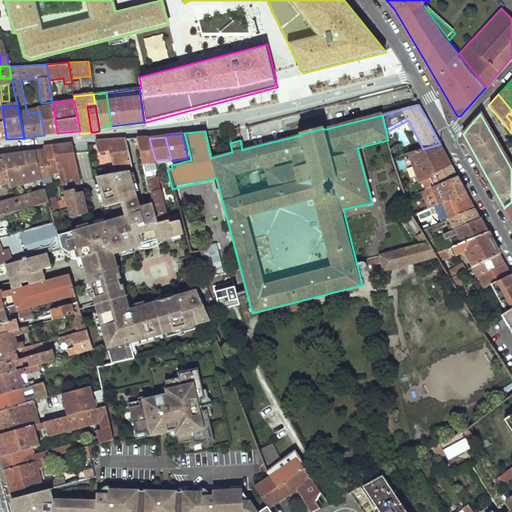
[(149,138),(137,139),(145,171),(157,168),(155,160),(149,138)]
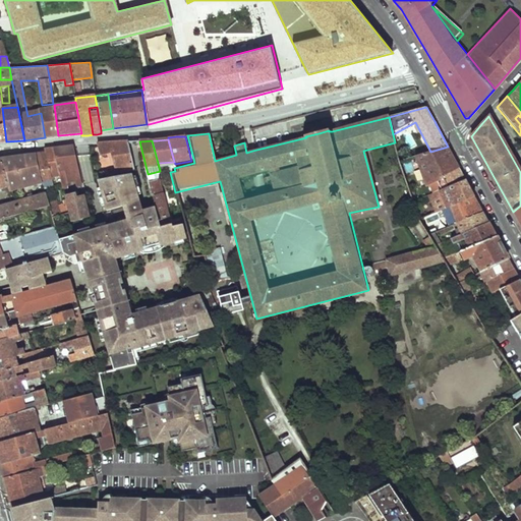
[(97,143),(101,158),(112,158),(115,171),(134,168),(129,141),(113,142),(97,143)]
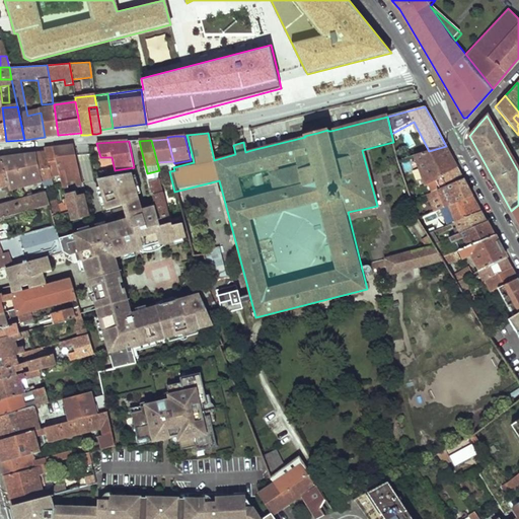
[(64,146),(55,147),(61,172),(65,187),(70,186),(70,179),(75,178),(77,184),(82,183),(73,145),(64,146)]
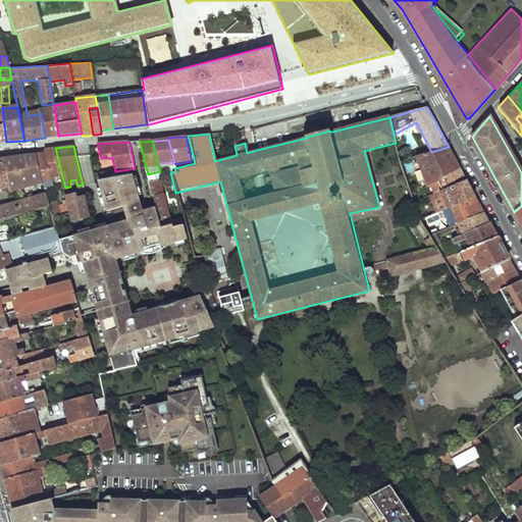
[(427,186),(442,179),(447,189),(467,180),(449,147),(431,152),(418,156),(427,186)]
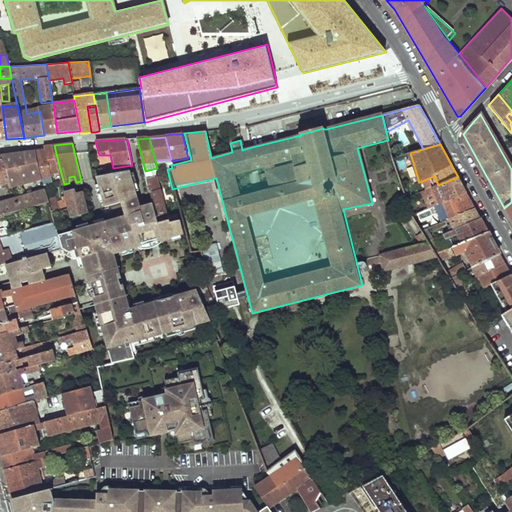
[(44,146),(45,150),(51,172),(60,170),(54,145),(49,146),(44,146)]
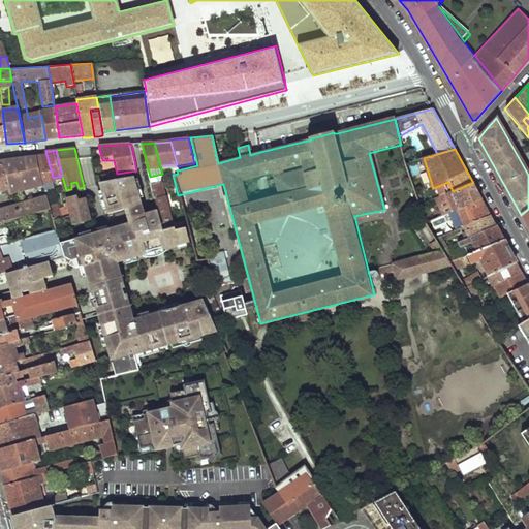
[(41,156),(37,156),(45,188),(45,191),(56,189),(53,178),(47,155),(41,156)]
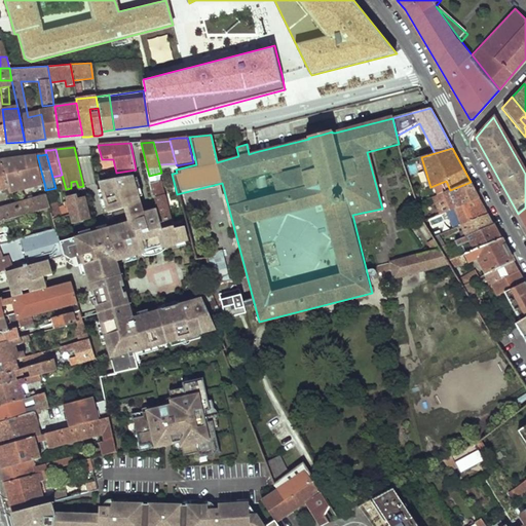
[(20,157),(1,160),(9,192),(11,197),(45,187),(37,155),(20,157)]
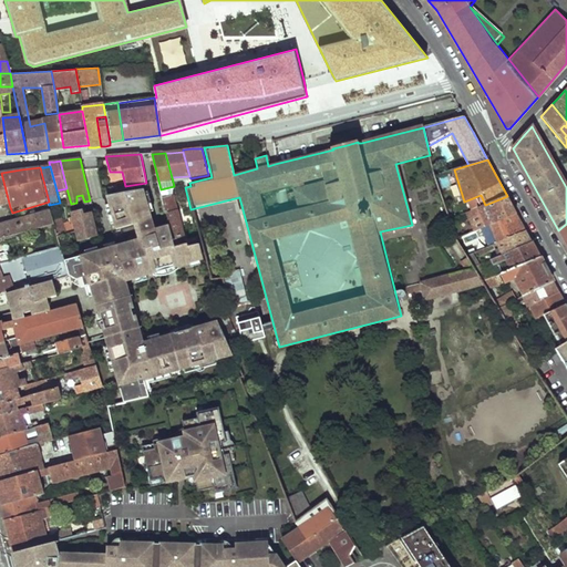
[(0,172),(0,208),(10,207),(1,173),(0,172)]
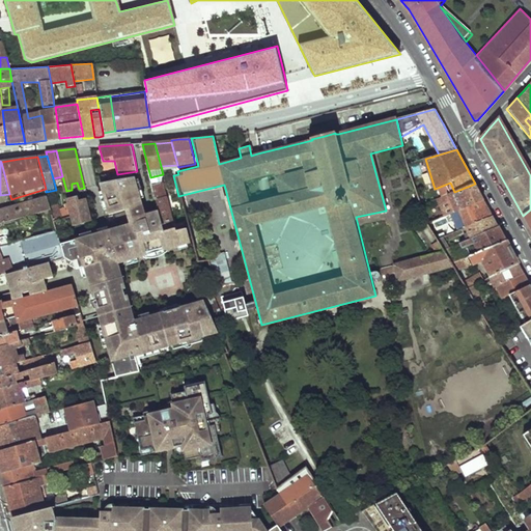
[(82,238),(61,243),(64,256),(67,266),(81,274),(87,272),(89,280),(93,297),(98,310),(102,325),(108,346),(117,378),(146,370),(145,366),(142,357),(163,351),(174,346),(188,343),(194,341),(204,338),(221,333),(215,320),(212,311),(207,300),(188,306),(164,313),(155,316),(143,319),(136,322),(120,268),(128,266),(138,262),(148,259),(172,252),(192,247),(187,227),(178,229),(178,228),(164,231),(161,222),(159,214),(146,217),(134,175),(104,182),(107,192),(103,193),(107,208),(113,229),(110,229),(100,232),(92,234),(82,238)]
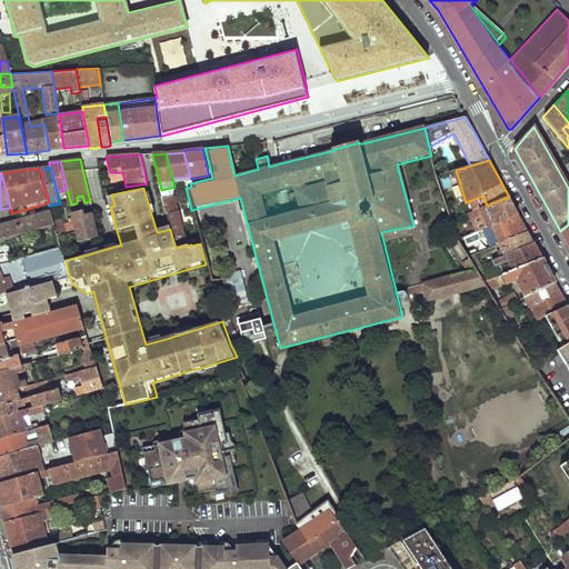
[(163,199),(167,213),(178,211),(175,197),(163,199)]
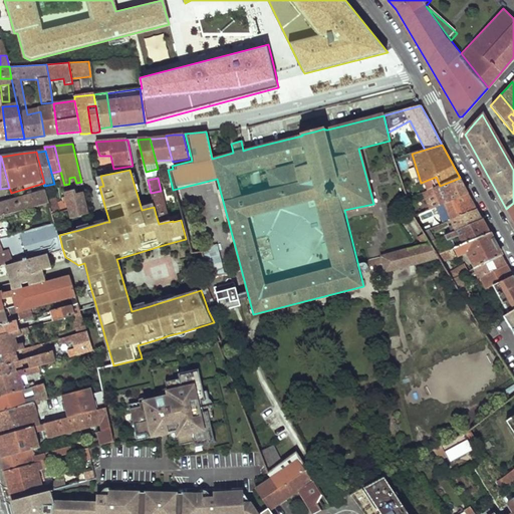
[(430,210),(440,206),(469,194),(460,178),(440,186),(434,189),(433,190),(428,192),(423,194),(430,210)]
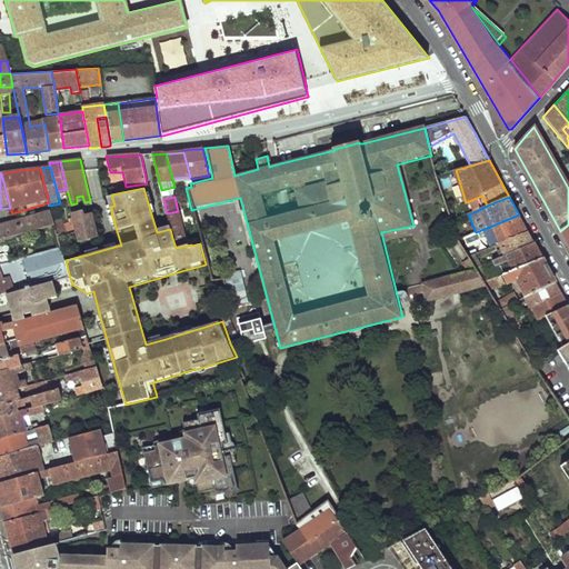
[(110,207),(109,203),(105,205),(110,225),(115,223),(110,207)]
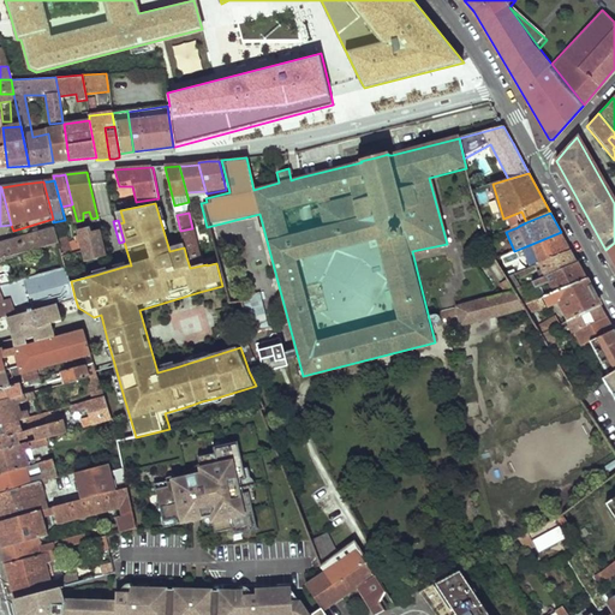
[(83,226),(78,227),(85,260),(106,255),(100,233),(89,234),(88,227),(83,227),(83,226)]
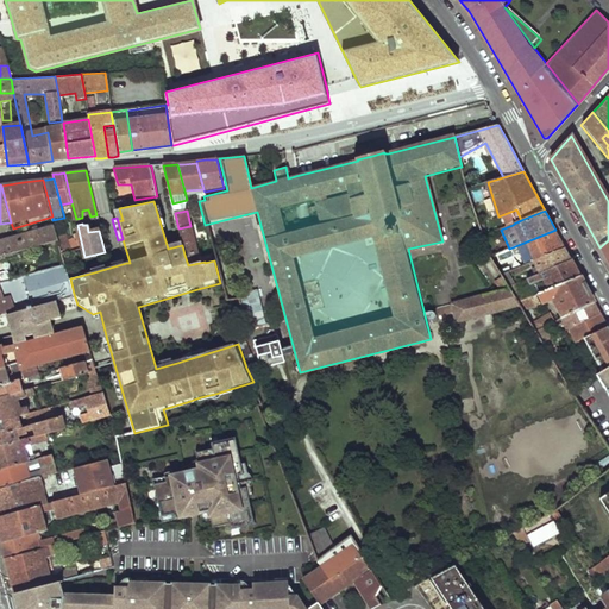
[(179,228),(182,245),(184,255),(196,252),(190,226),(179,228)]
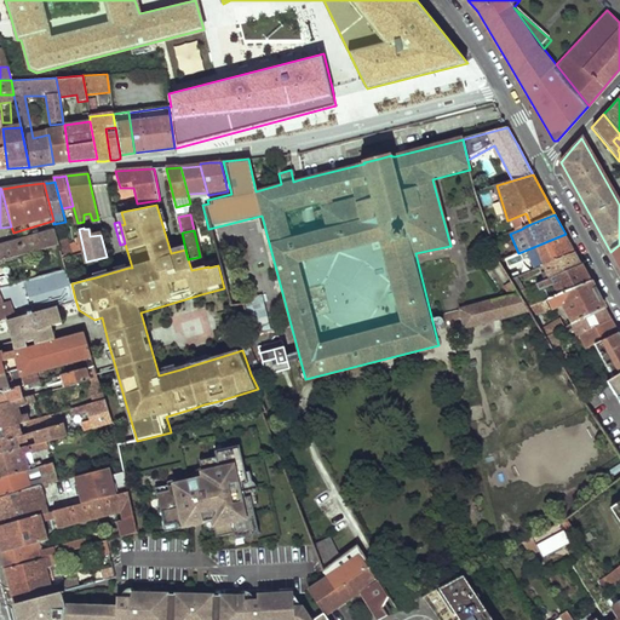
[(21,242),(23,256),(59,245),(58,241),(56,234),(21,242)]
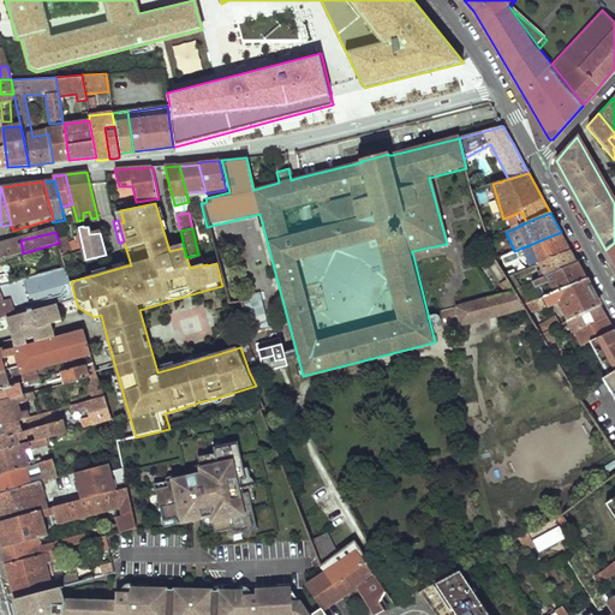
[(572,251),(561,232),(526,246),(535,267),(537,266),(572,251)]
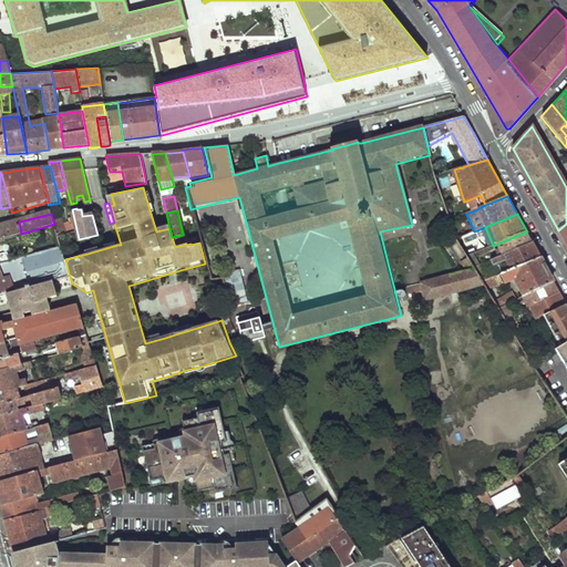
[(55,227),(65,225),(64,218),(53,220),(54,224),(55,227)]
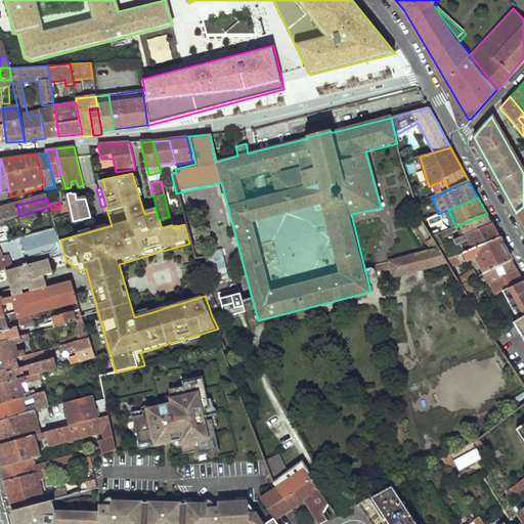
[(0,221),(19,216),(17,205),(0,209),(0,221)]
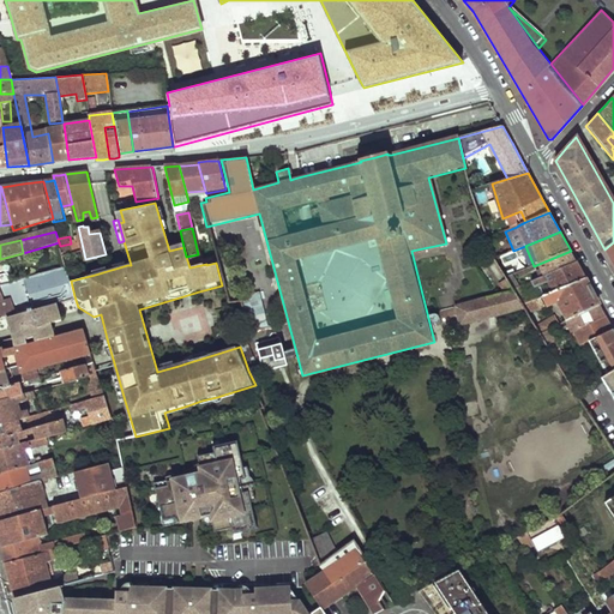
[(211,245),(202,247),(205,260),(215,258),(211,245)]
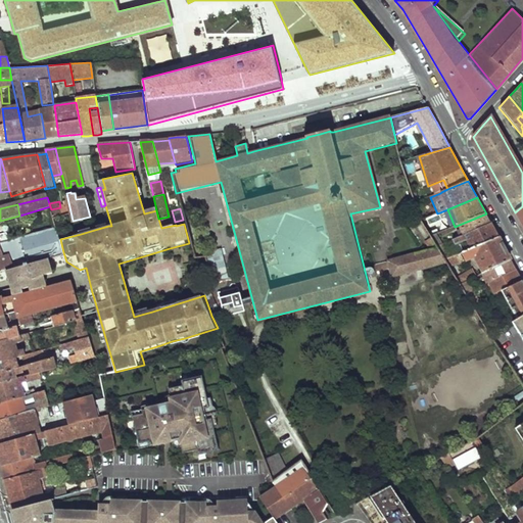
[(491,224),(486,214),(457,226),(461,236),(491,224)]
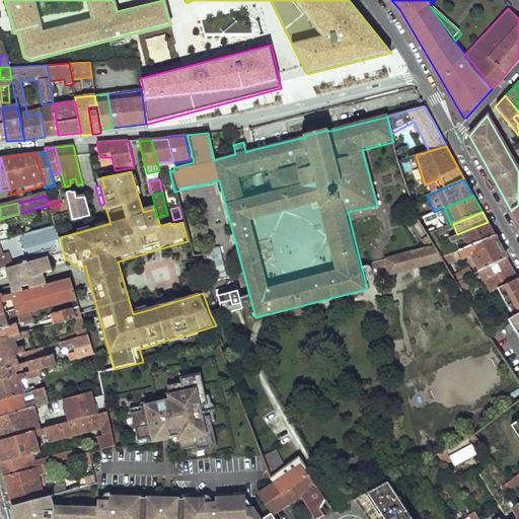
[(456,241),(460,249),(496,236),(488,222),(457,234),(447,238),(451,244),(456,241)]
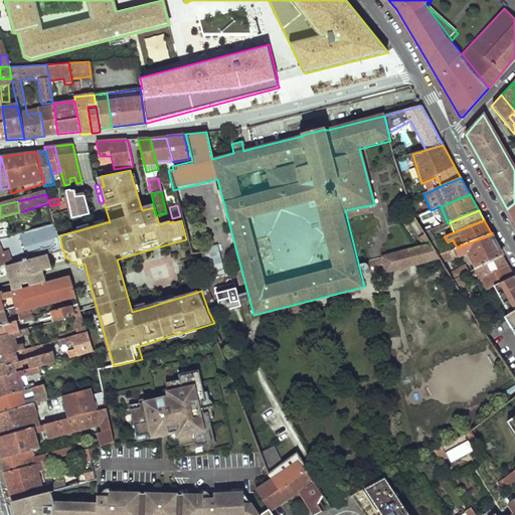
[(59,235),(54,221),(19,232),(27,258),(49,251),(62,248),(59,235)]
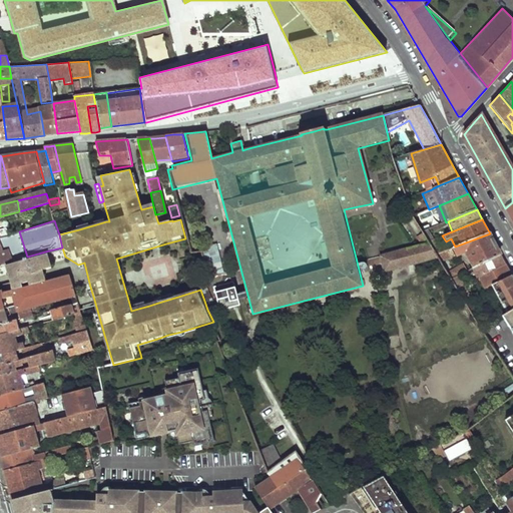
[(436,238),(430,228),(423,231),(428,238),(429,241),(436,238)]
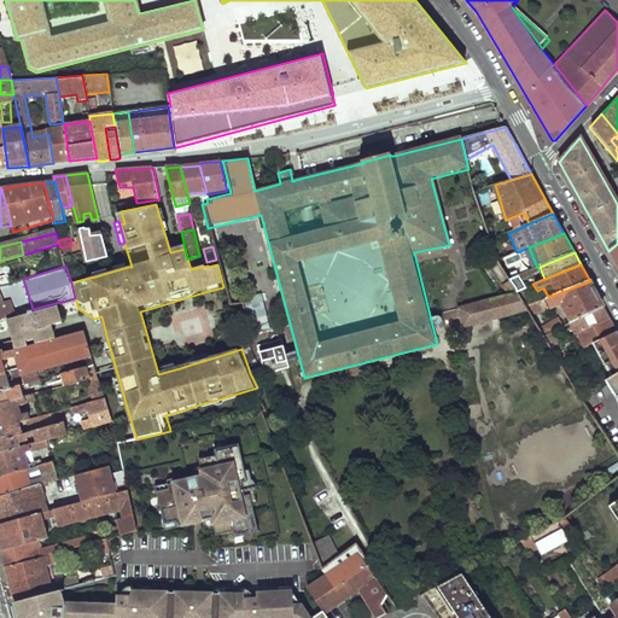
[(508,290),(516,287),(509,279),(508,277),(502,278),(508,290)]
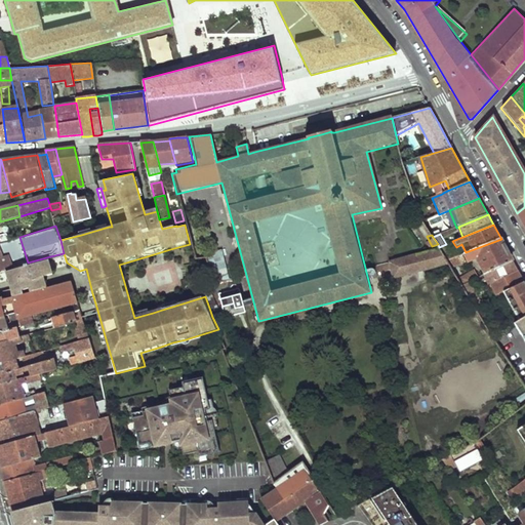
[(469,260),(480,256),(488,274),(513,261),(501,239),(466,252),(469,260)]
